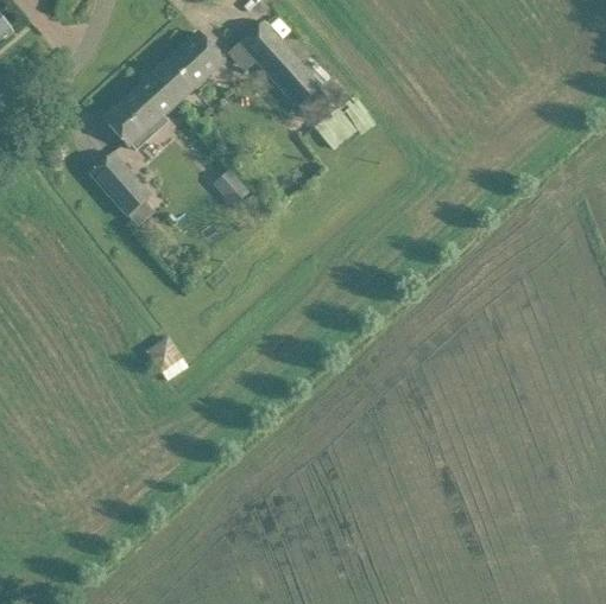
[(0,17),(0,43),(13,32),(0,17)]
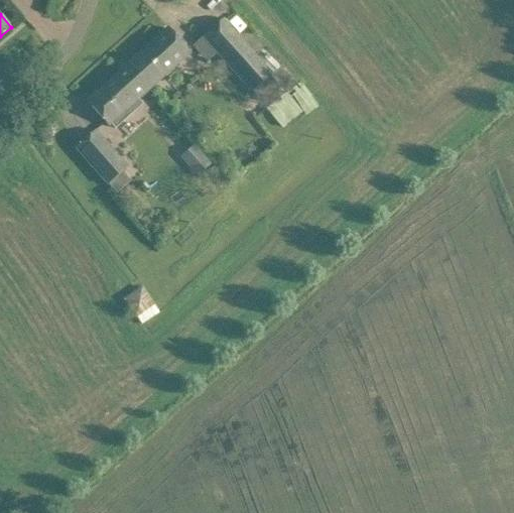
[(225,18),(194,46),(206,59),(217,49),(253,90),(273,72),(225,18)]
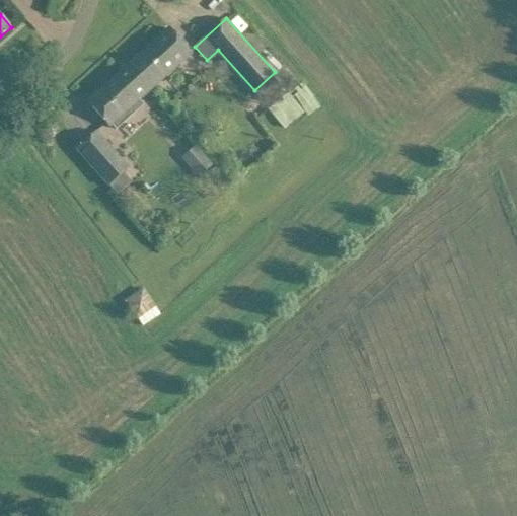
[(170,26),(130,63),(152,88),(193,51),(170,26)]
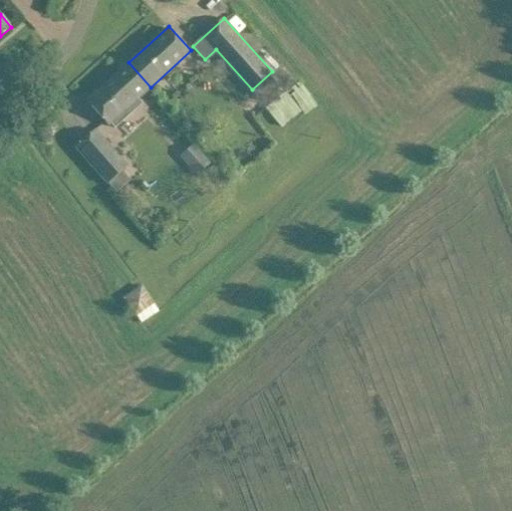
[(151,87),(129,62),(88,98),(110,123),(151,87)]
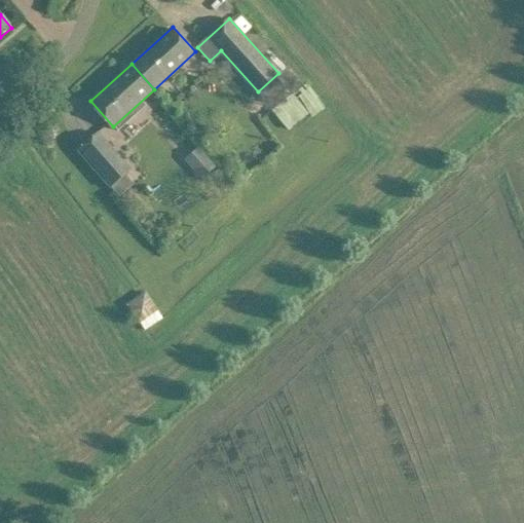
[(299,98),(274,107),(283,129),(307,121),(299,98)]
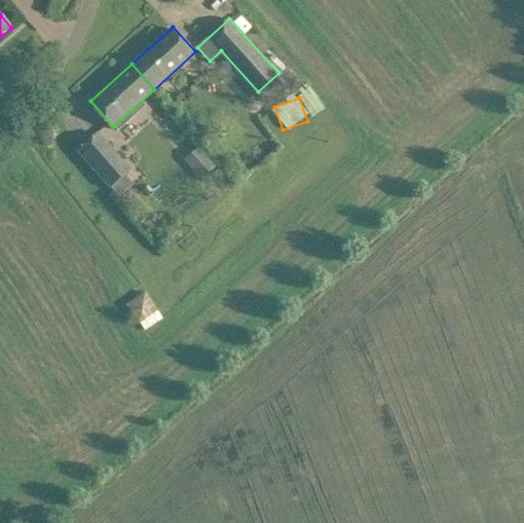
[(79,149),(111,185),(131,167),(99,131),(79,149)]
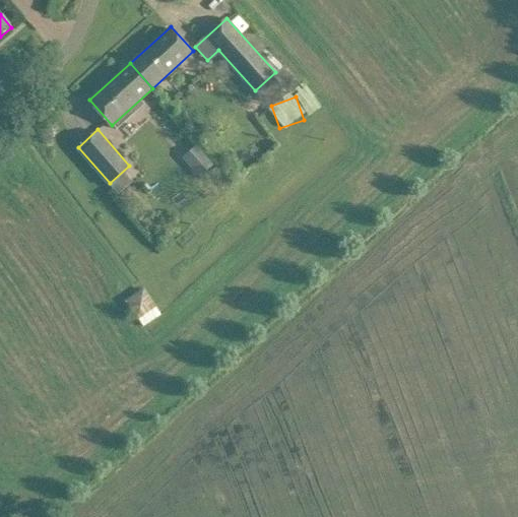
[(227,174),(197,145),(182,160),(211,189),(227,174)]
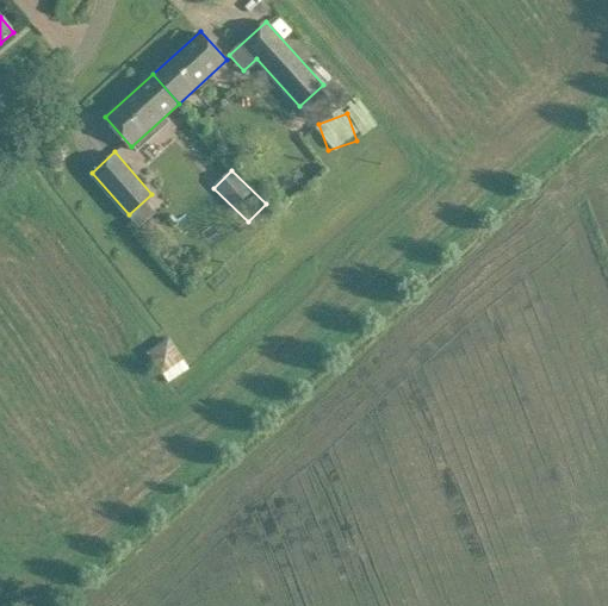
[(148,350),(162,372),(185,357),(169,335),(148,350)]
